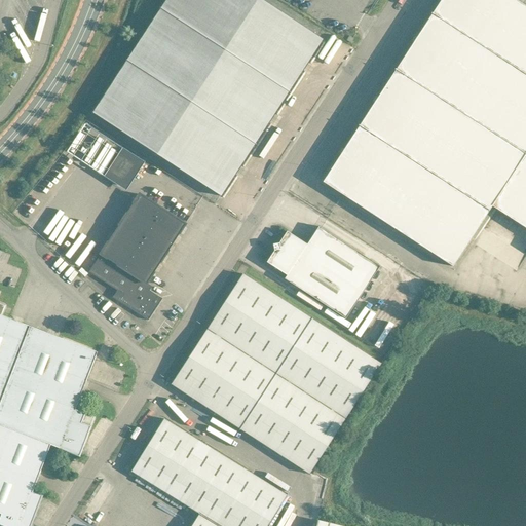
[(221,196),(323,40),(261,0),(166,0),(94,113),(221,196)]
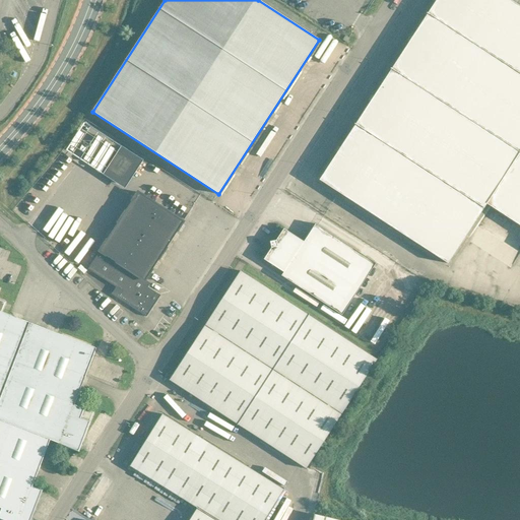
[(519,7),(509,0),(436,0),(319,180),(448,263),(486,204),(519,225),(519,7)]
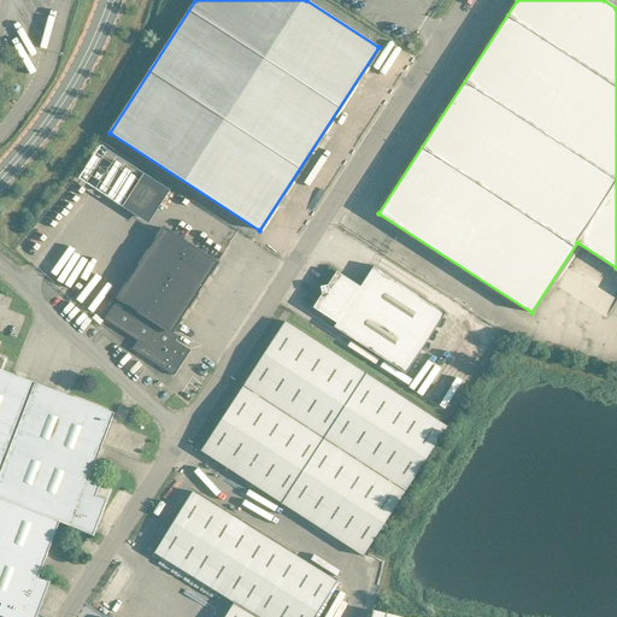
[(162,187),(144,175),(123,206),(141,218),(162,187)]
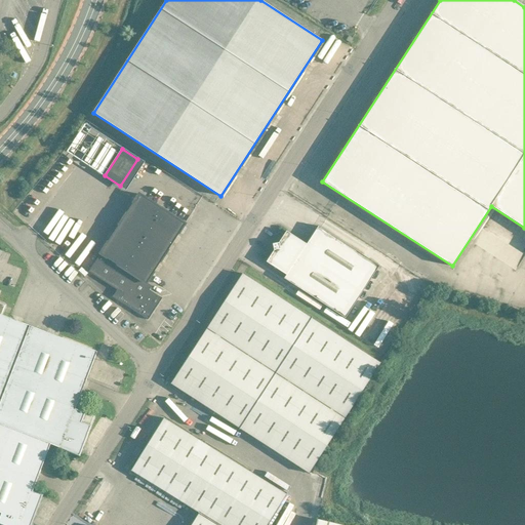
[(139,194),(89,272),(123,293),(119,300),(148,320),(162,297),(149,289),(150,287),(150,285),(147,283),(185,224),(139,194)]
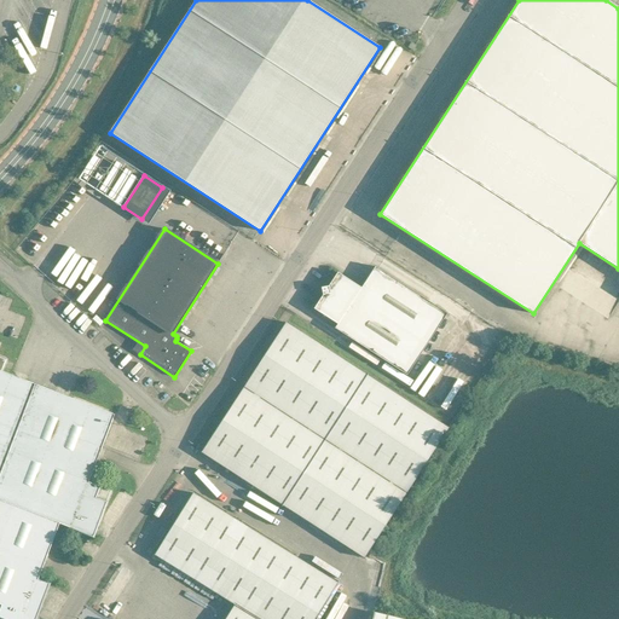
[(328,287),(323,294),(323,295),(314,308),(337,324),(335,329),(408,375),(447,313),(375,267),(362,288),(337,272),(329,287),(328,287)]
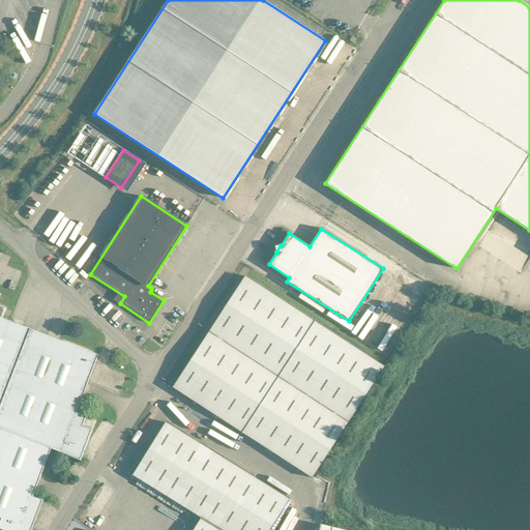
[(312,477),(384,366),(245,276),(173,387),(312,477)]
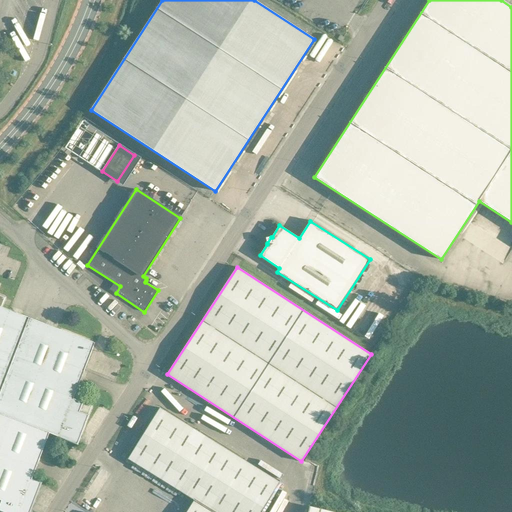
[(73,399),(95,343),(1,307),(5,298),(0,295),(0,499),(1,501),(0,504),(0,510),(4,511),(27,511),(28,511),(30,511),(41,483),(32,479),(49,433),(68,440),(69,438),(76,441),(79,434),(81,434),(92,406),(73,399)]
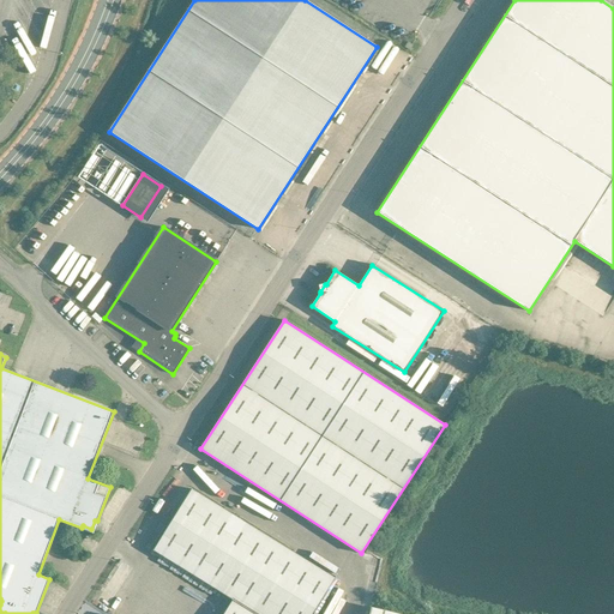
[(420,385),(428,371),(422,368),(414,381),(420,385)]
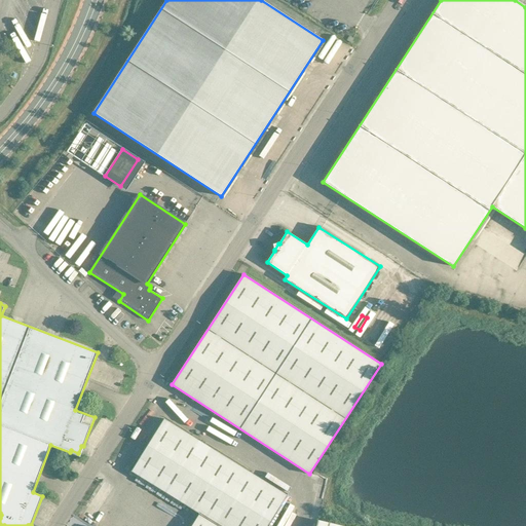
[(267,525),(287,495),(164,419),(132,472),(199,514),(191,525),(267,525)]
